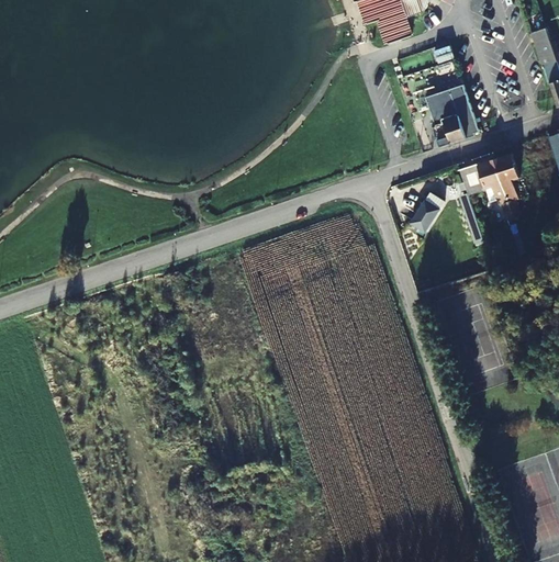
[(355,0),(358,0),(366,24),(376,21),(368,0),(354,0),(355,0)]
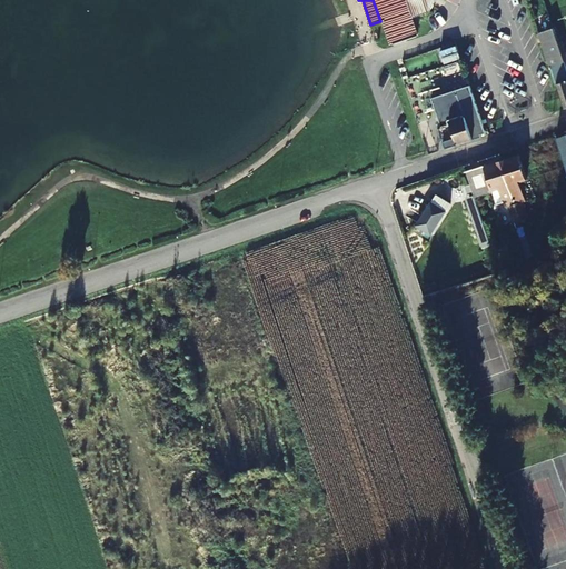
[(384,20),(390,43),(395,42),(414,36),(408,16),(427,10),(433,0),(373,0),(380,21),(384,20)]
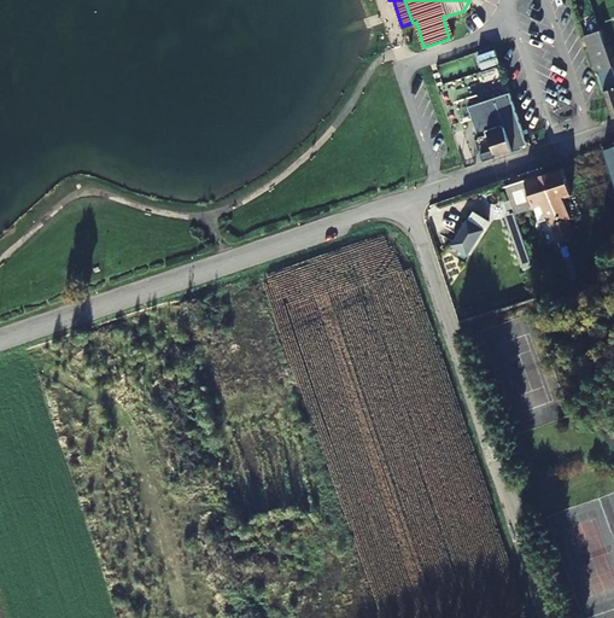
[(613,86),(613,73),(601,33),(585,39),(612,117),(613,116),(613,86),(613,87),(613,86)]
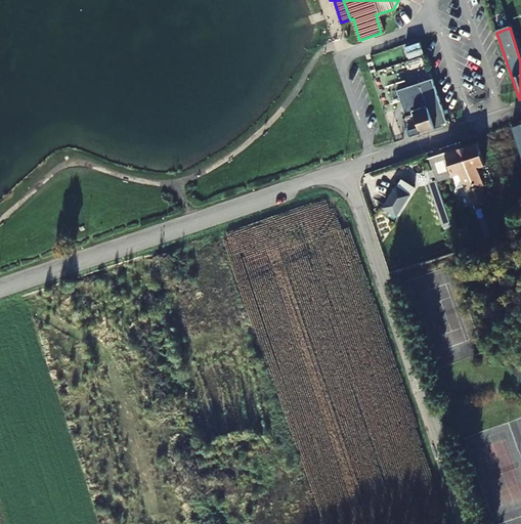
[(404,118),(410,136),(447,124),(432,78),(422,82),(420,77),(408,81),(419,110),(414,112),(415,114),(404,118)]
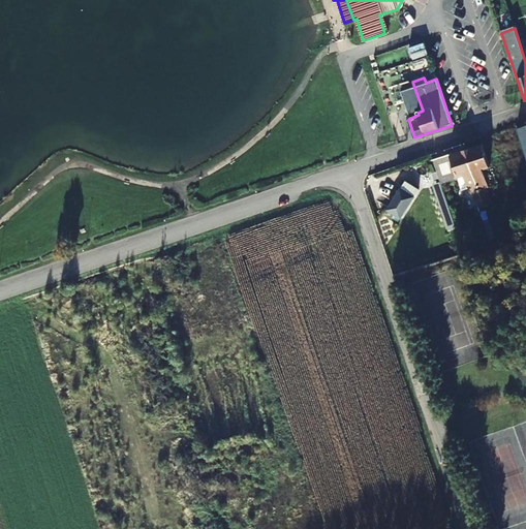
[(483,172),(489,168),(481,145),(465,150),(484,205),(489,203),(484,189),(488,187),(483,172)]
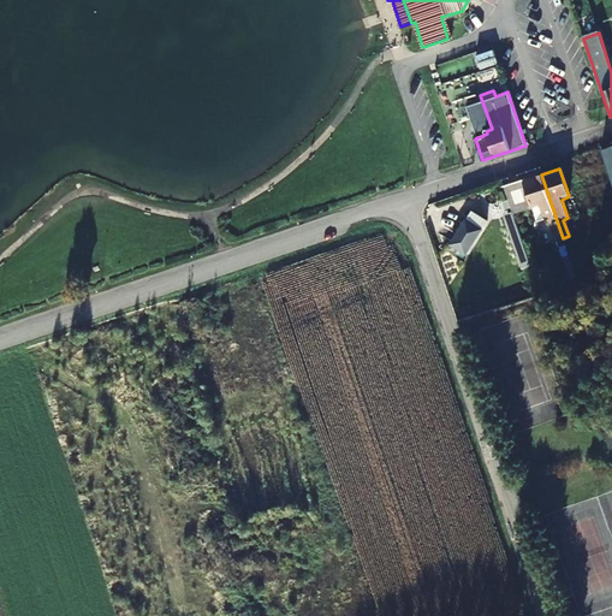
[(554,242),(563,238),(541,175),(503,187),(512,214),(539,206),(545,225),(548,225),(554,242)]
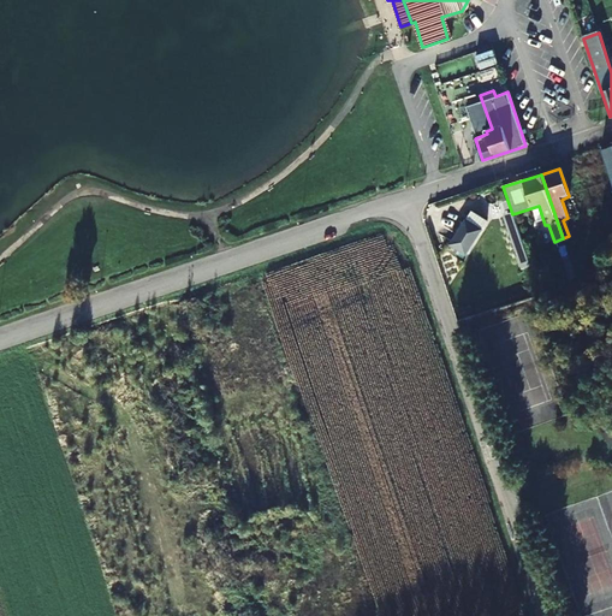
[(517,270),(527,267),(509,212),(499,215),(517,270)]
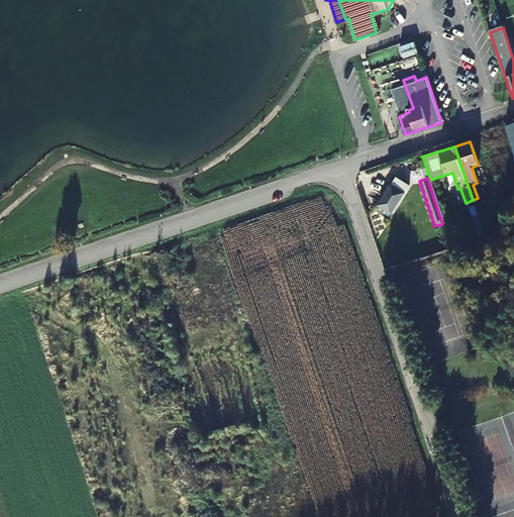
[(394,185),(390,183),(377,204),(390,213),(407,185),(398,179),(394,185)]
